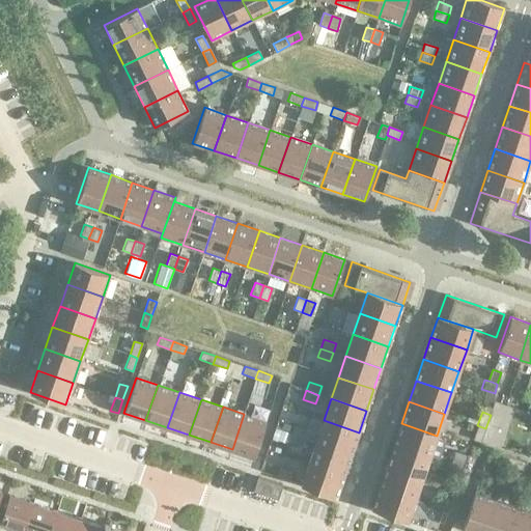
[(266,421),(244,414),(232,449),(253,456),(266,421)]
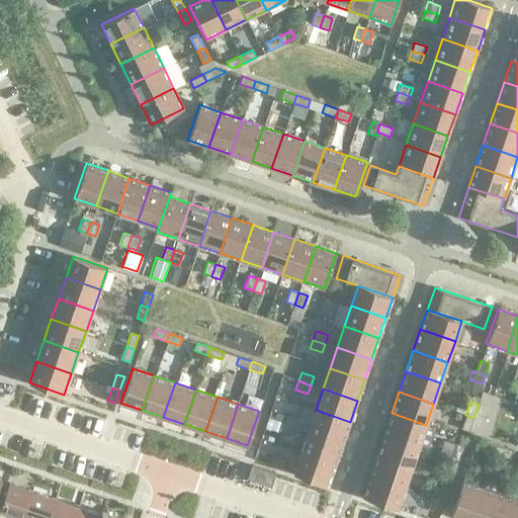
[(350,422),(316,410),(309,431),(343,443),(350,422)]
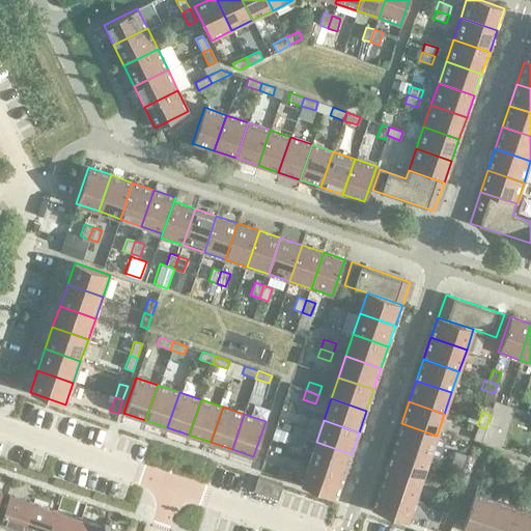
[(437,436),(401,423),(394,445),(429,457),(437,436)]
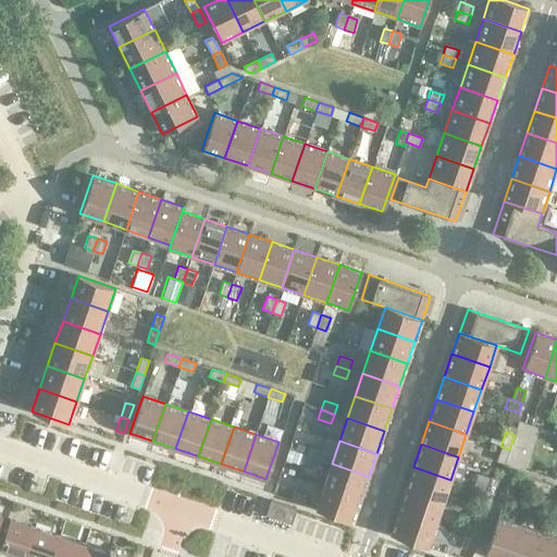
[(309,445),(306,454),(319,458),(322,449),(309,445)]
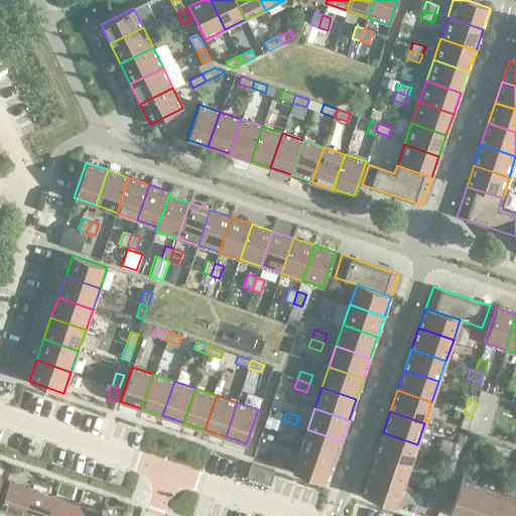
[(472,416),(464,413),(460,426),(467,429),(472,416)]
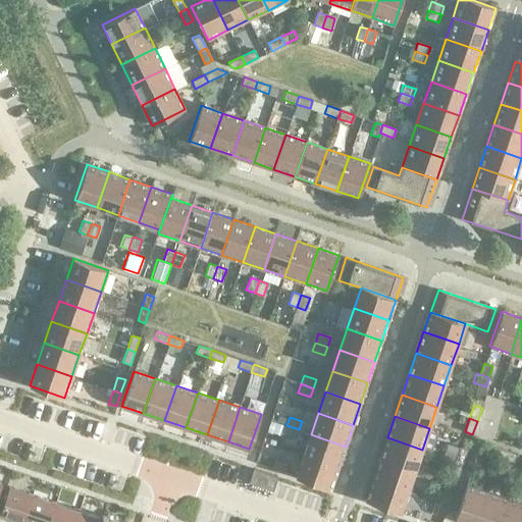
[(299,429),(286,425),(283,433),(296,438),(299,429)]
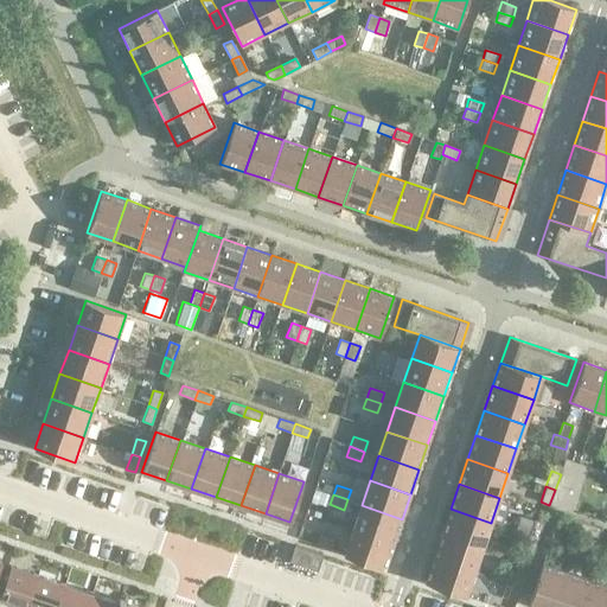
[(402,519),(362,505),(352,530),(394,544),(402,519)]
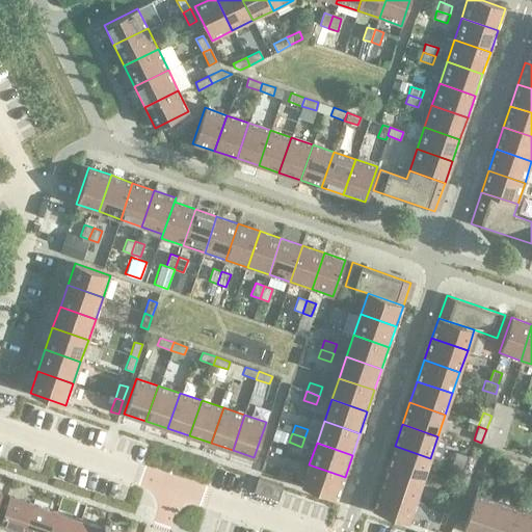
[(430,458),(395,446),(388,468),(423,479),(430,458)]
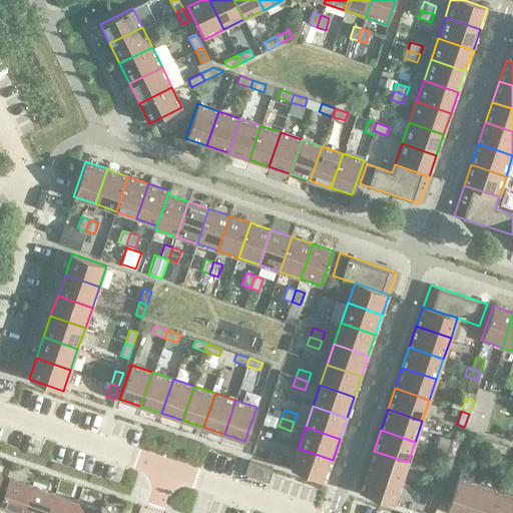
[(452,439),(439,435),(434,447),(447,452),(452,439)]
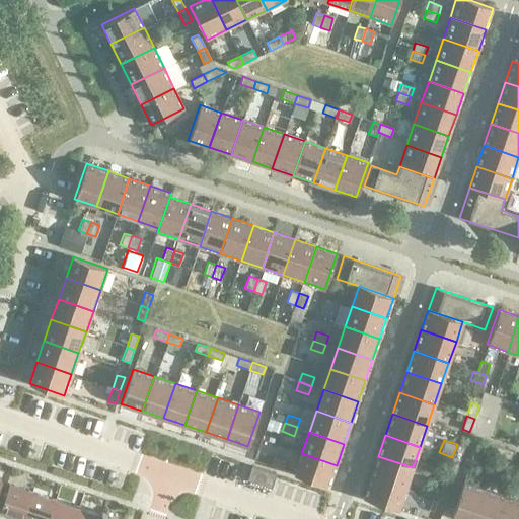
[(500,447),(487,442),(484,450),(497,454),(500,447)]
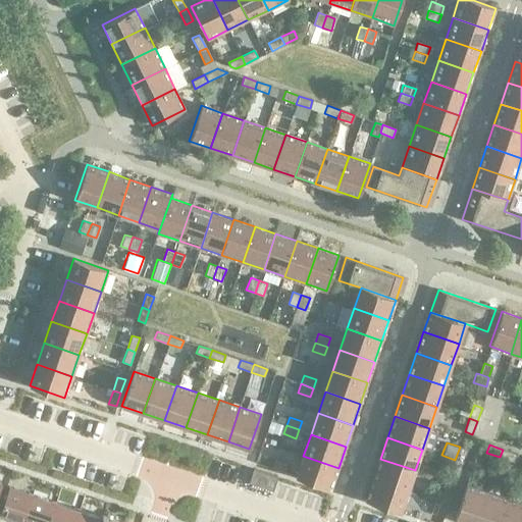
[(460,447),(455,460),(463,463),(468,450),(460,447)]
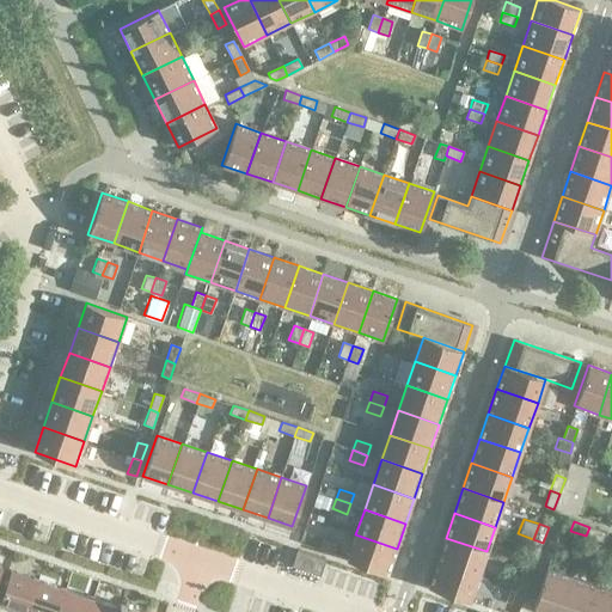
[(605,532),(589,527),(586,536),(601,542),(605,532)]
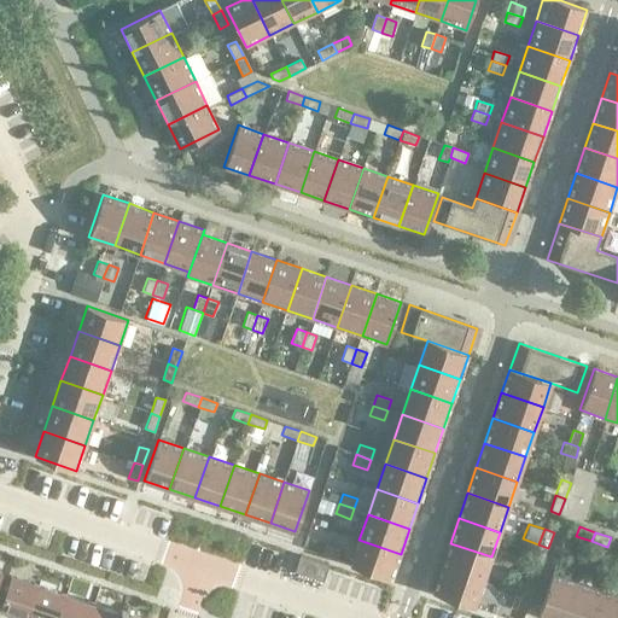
[(401,554),(359,540),(350,565),(391,578),(401,554)]
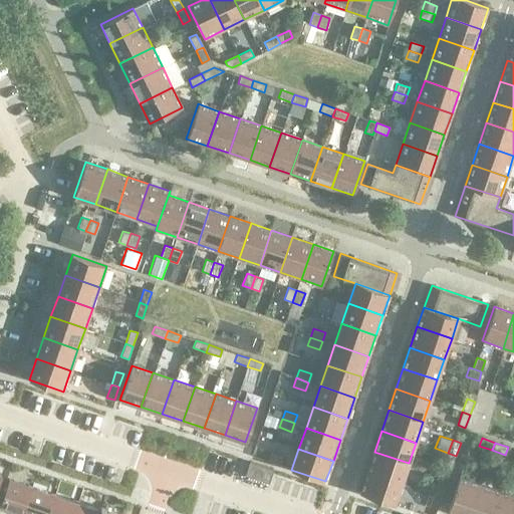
[(409,463),(374,452),(367,472),(402,484),(409,463)]
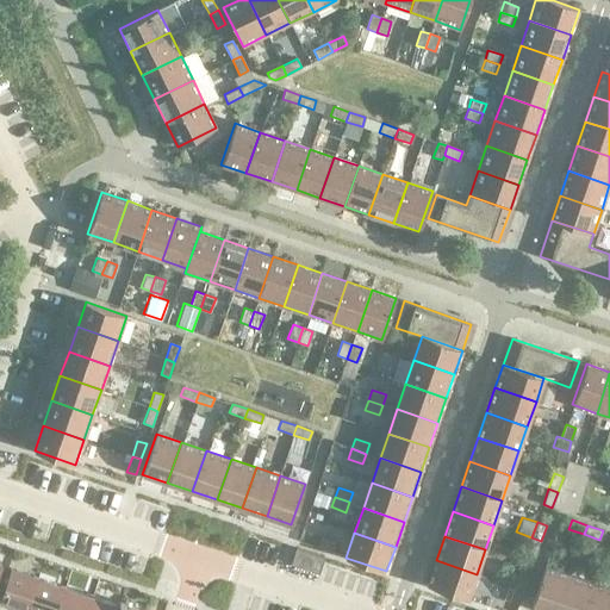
[(321,537),(317,547),(332,553),(335,542),(321,537)]
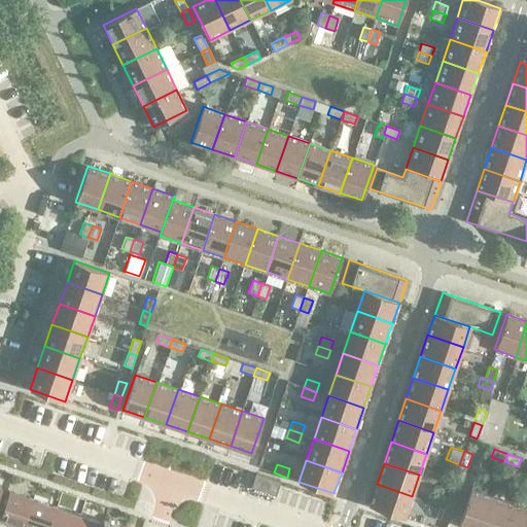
[(467,467),(459,464),(455,478),(462,481),(467,467)]
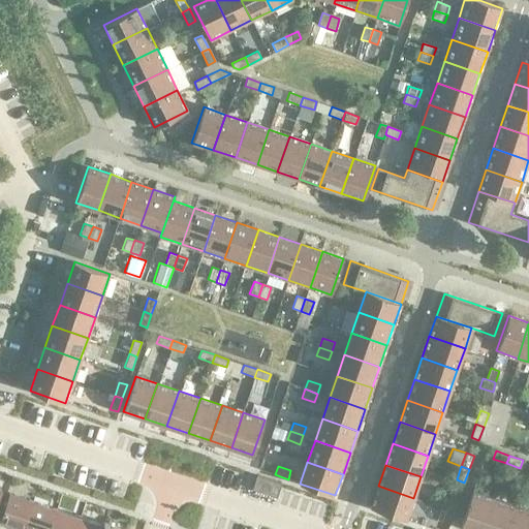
[(277,497),(281,483),(257,474),(252,489),(277,497)]
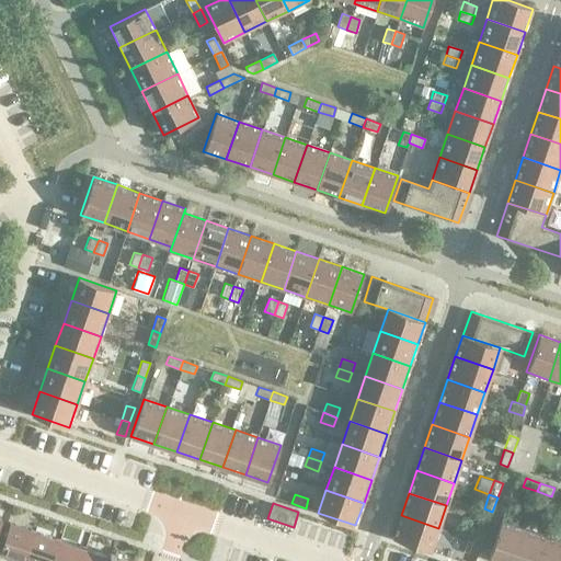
[(438,528),(401,515),(393,538),(431,551),(438,528)]
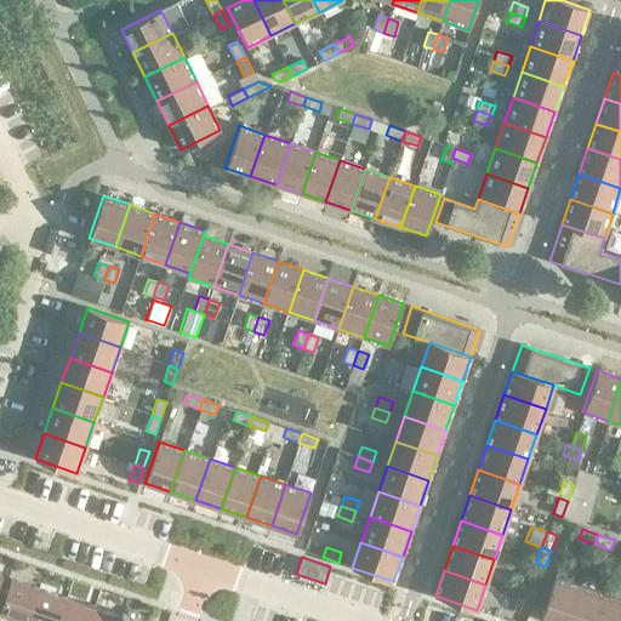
[(567,620),(580,585),(554,576),(540,617),(550,620),(567,620)]
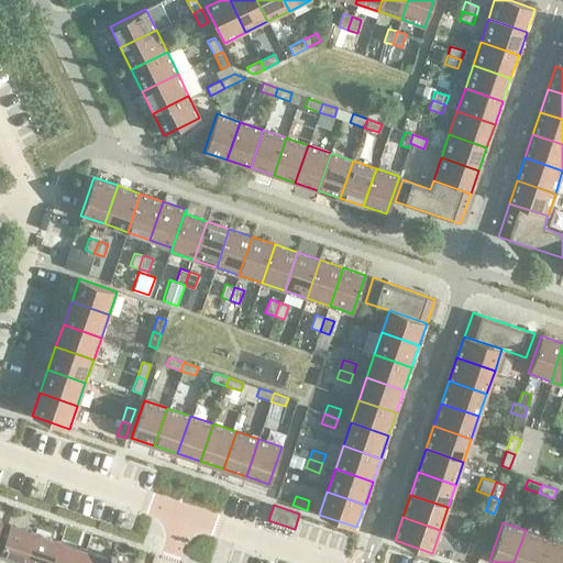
[(0,551),(0,554),(24,562),(35,533),(10,525),(0,551)]
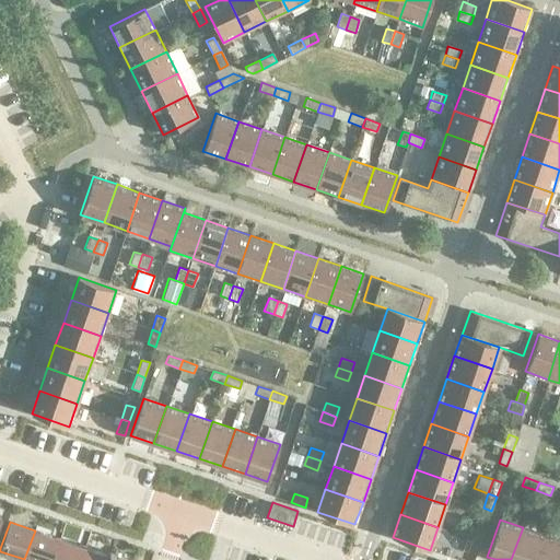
[(478,524),(473,538),(481,541),(486,526),(478,524)]
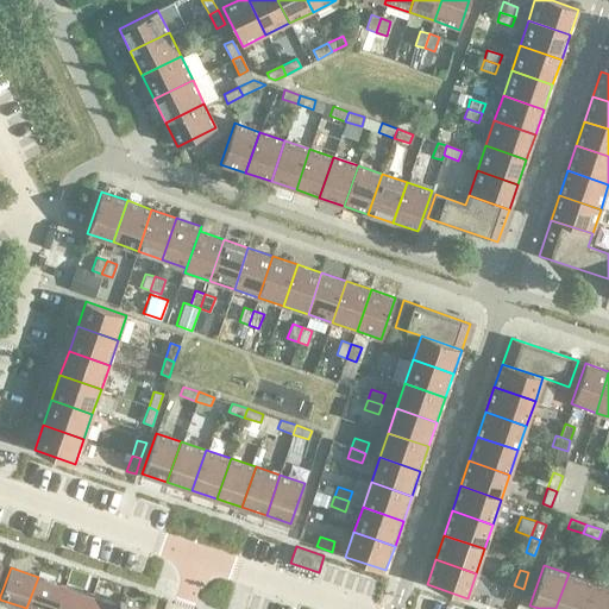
[(583,608),(592,582),(569,573),(556,608),(583,608)]
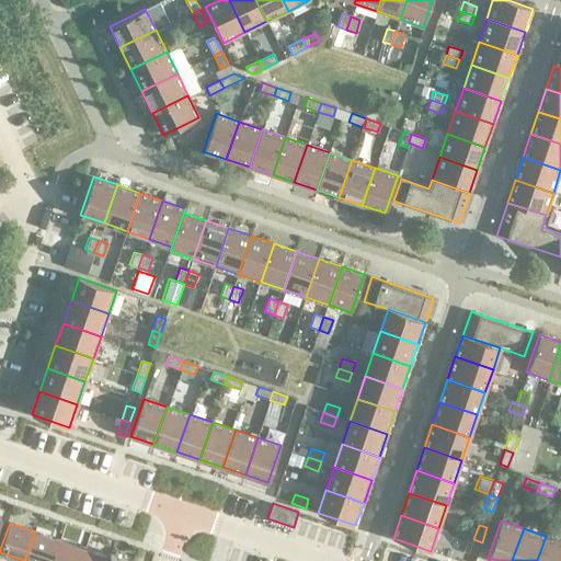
[(52,560),(60,539),(35,531),(24,560),(52,560)]
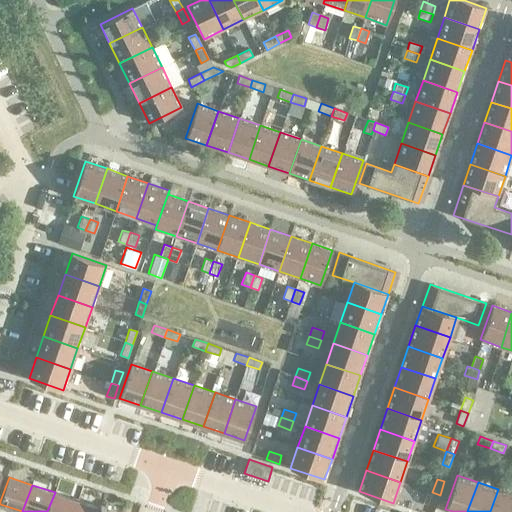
[(511,511),(511,493),(498,489),(490,511),(511,511)]
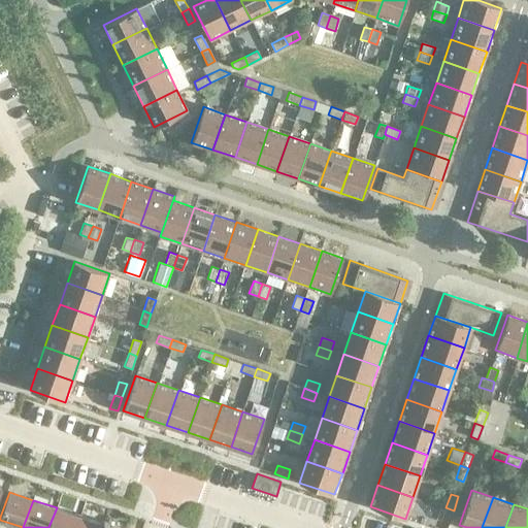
[(75,527),(79,516),(57,507),(48,527),(75,527)]
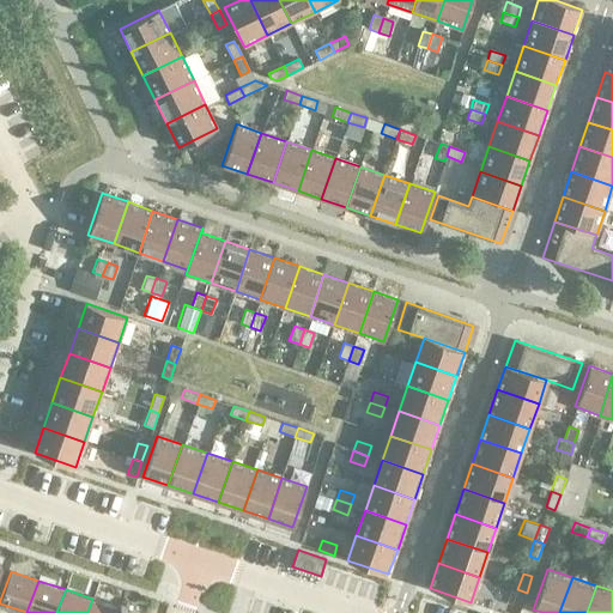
[(527,593),(517,589),(513,605),(521,608),(527,593)]
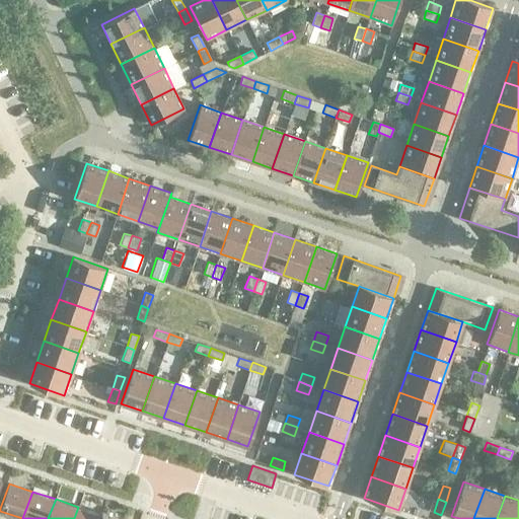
[(100,515),(78,507),(74,518),(99,518),(101,515),(100,515)]
